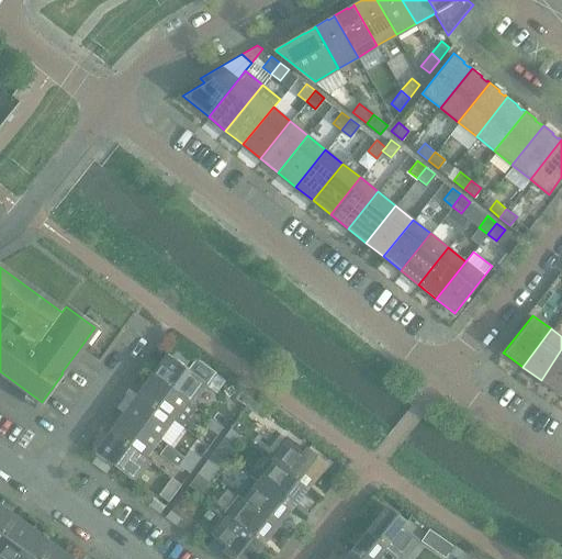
[(183,366),(191,356),(178,346),(170,356),(183,366)]
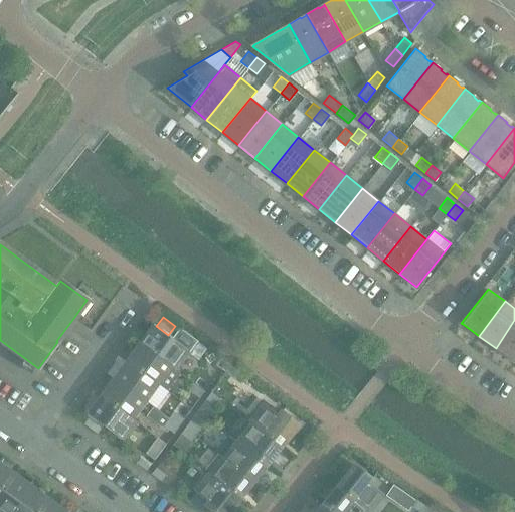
[(514,360),(514,357),(514,320),(496,348),(497,349),(514,360)]
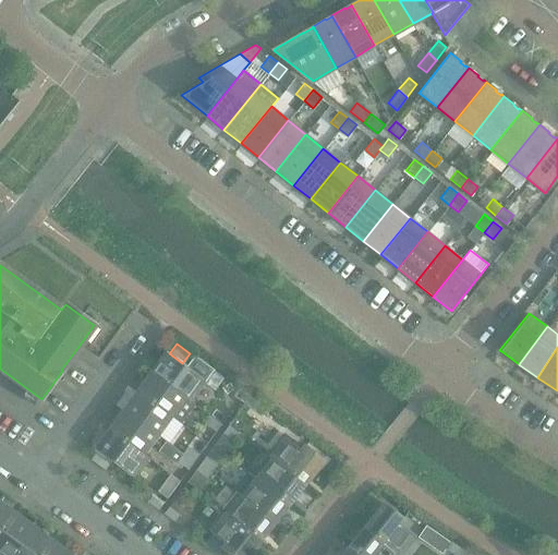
[(169,353),(167,352),(152,373),(191,401),(191,400),(206,381),(182,363),(169,353)]
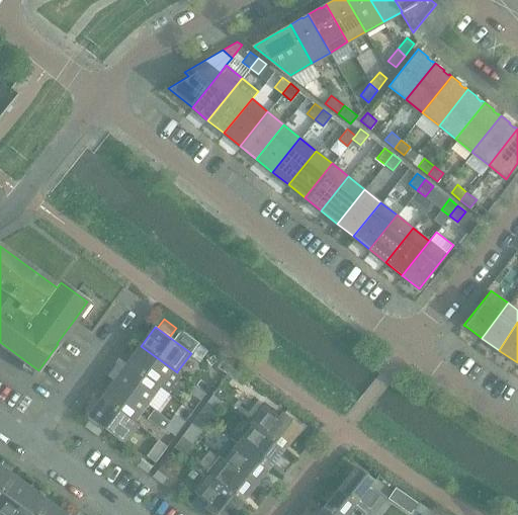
[(177,372),(141,346),(127,364),(159,387),(160,385),(167,392),(180,373),(177,371),(177,372)]
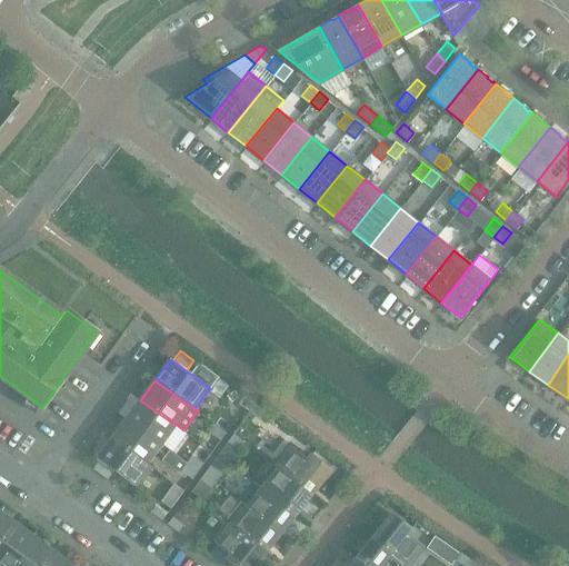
[(256,403),(243,394),(238,401),(249,410),(256,403)]
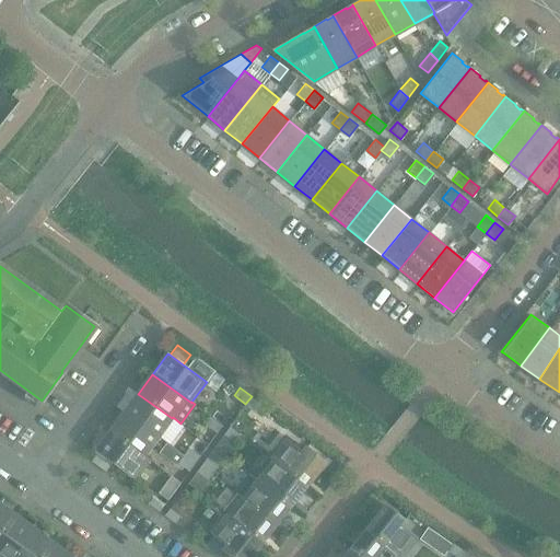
[(172,418),(138,394),(124,413),(158,438),(172,418)]
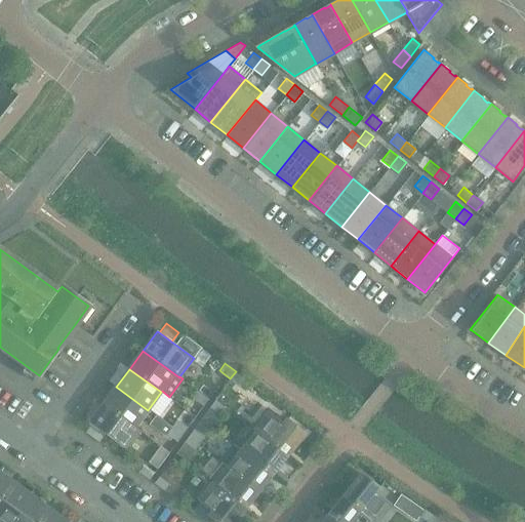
[(245,378),(236,371),(230,378),(240,386),(245,378)]
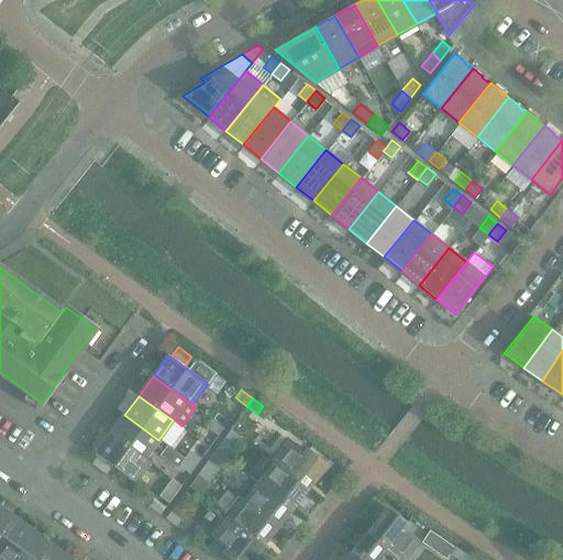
[(158,440),(124,415),(112,432),(146,457),(158,440)]
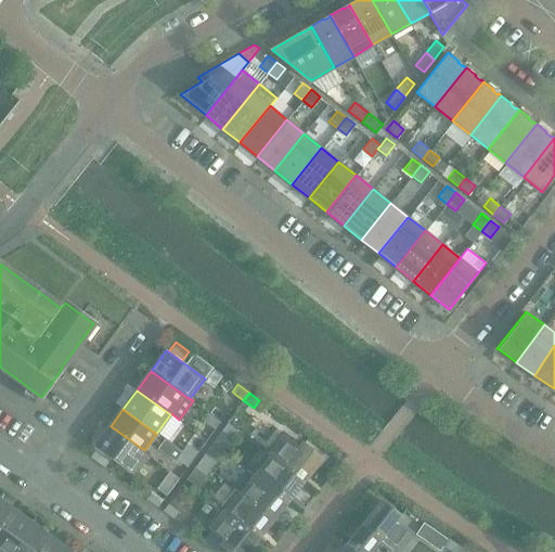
[(220,420),(209,412),(203,420),(215,428),(220,420)]
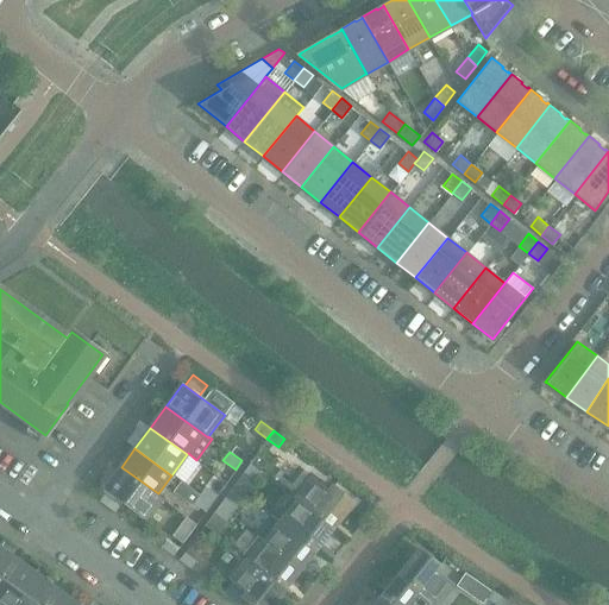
[(262,471),(250,461),(243,471),(256,480),(262,471)]
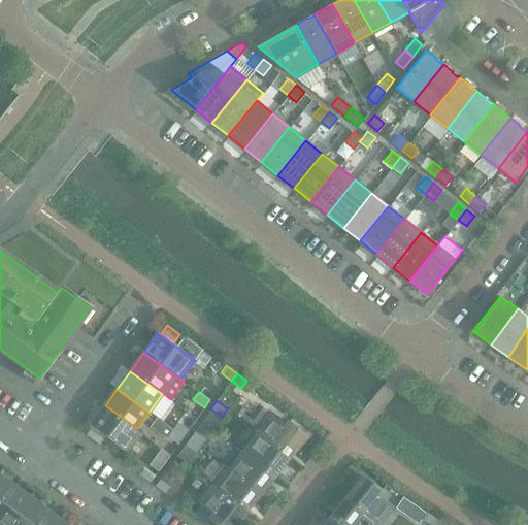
[(137,428),(105,405),(91,424),(128,452),(142,432),(137,428)]
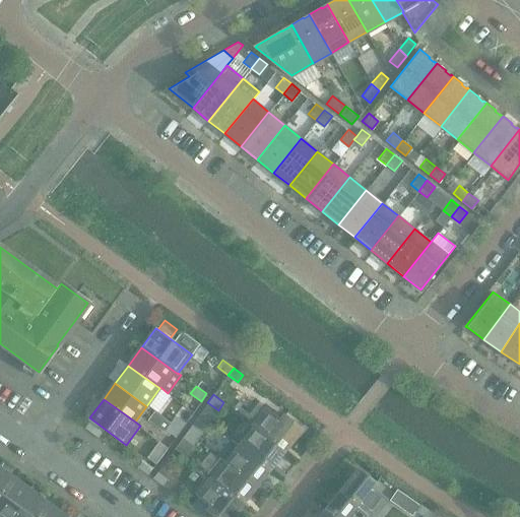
[(282,451),(301,428),(284,414),(280,418),(262,404),(248,423),(252,427),(282,451)]
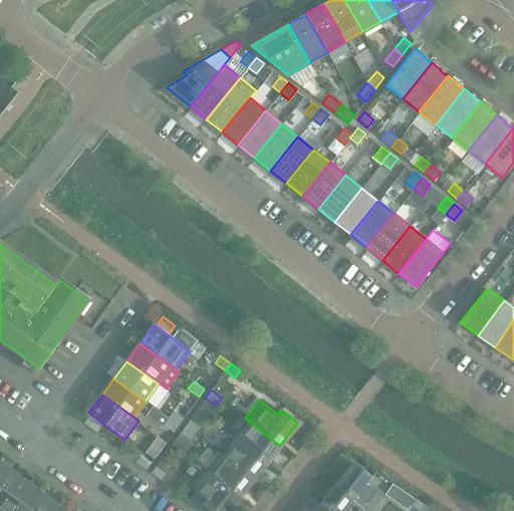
[(184,417),(173,410),(168,417),(179,424),(184,417)]
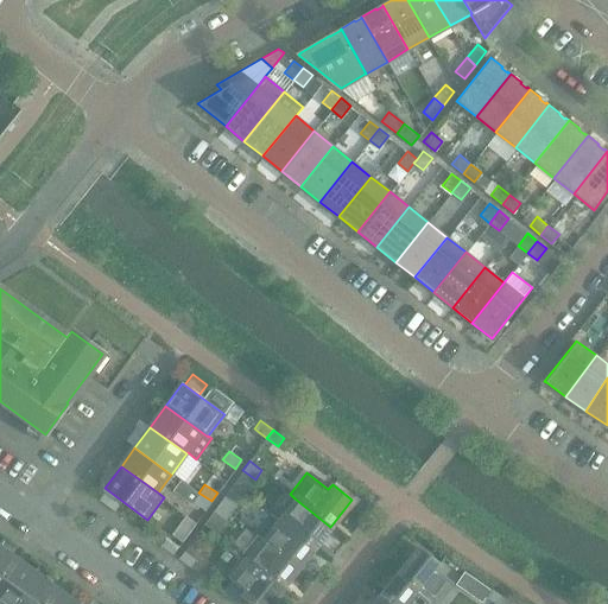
[(211,501),(198,493),(192,501),(204,509),(211,501)]
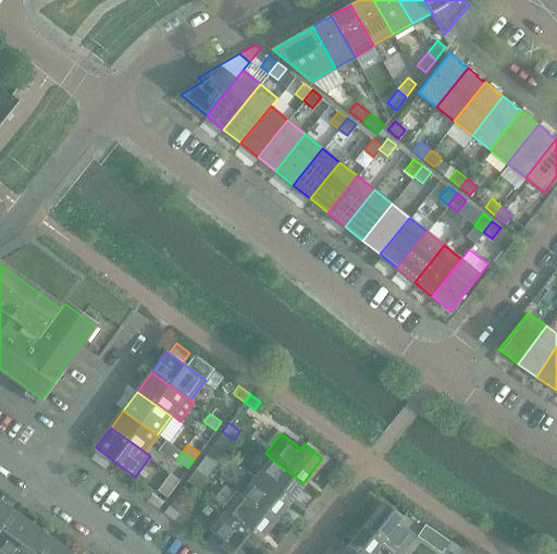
[(218,462),(207,453),(200,460),(212,469),(218,462)]
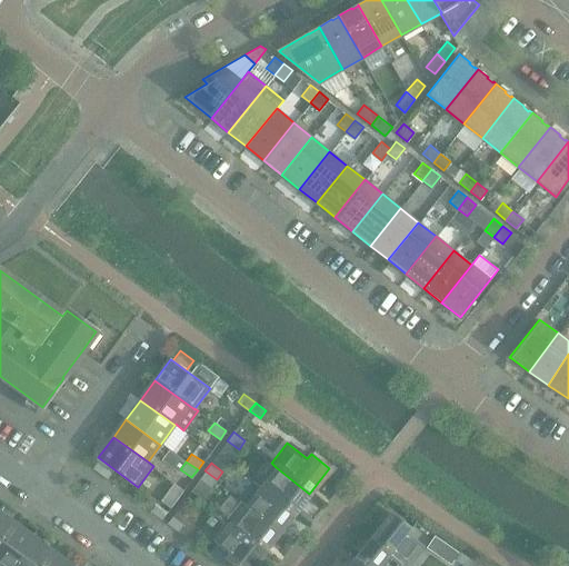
[(309,494),(276,467),(261,485),(295,512),(309,494)]
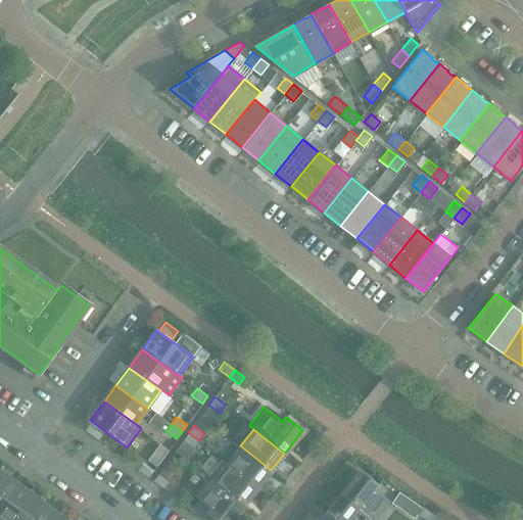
[(199,440),(188,432),(183,439),(193,447),(199,440)]
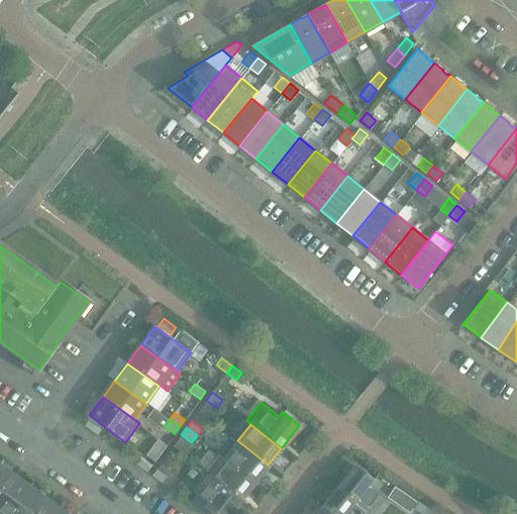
[(268,465),(237,440),(229,434),(216,451),(219,453),(253,482),(267,466),(268,465)]
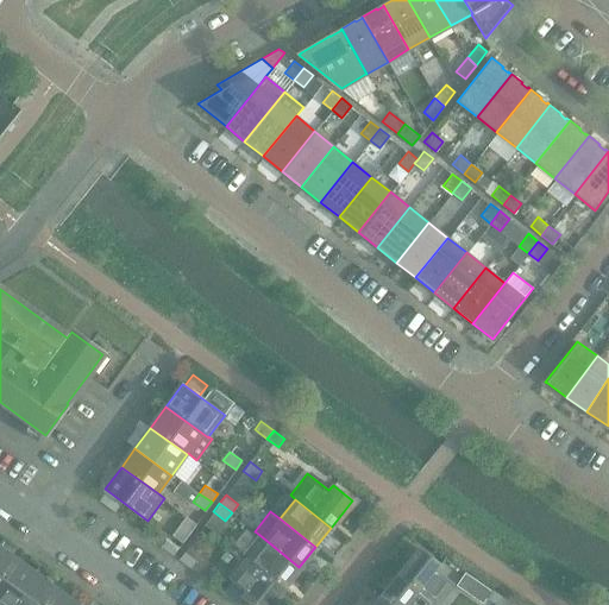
[(299,567),(258,534),(243,553),(248,558),(283,586),(297,568),(299,567)]
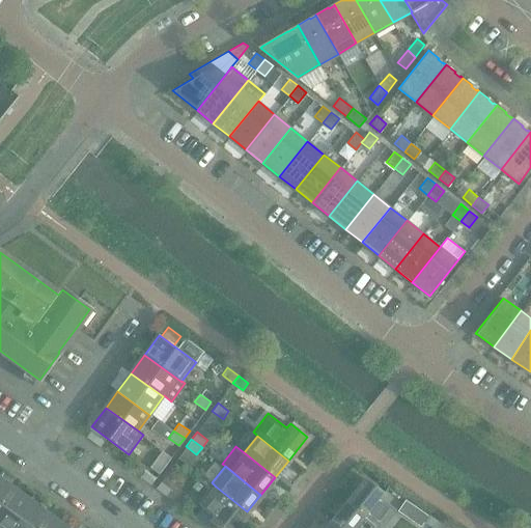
[(157,476),(145,469),(140,476),(150,483),(157,476)]
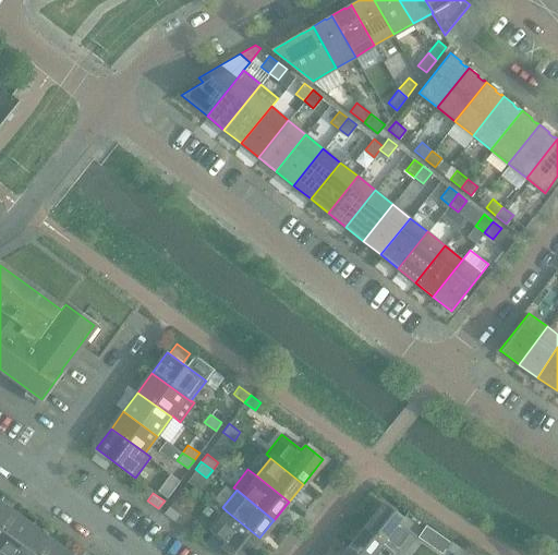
[(0,532),(14,514),(0,502),(0,532)]
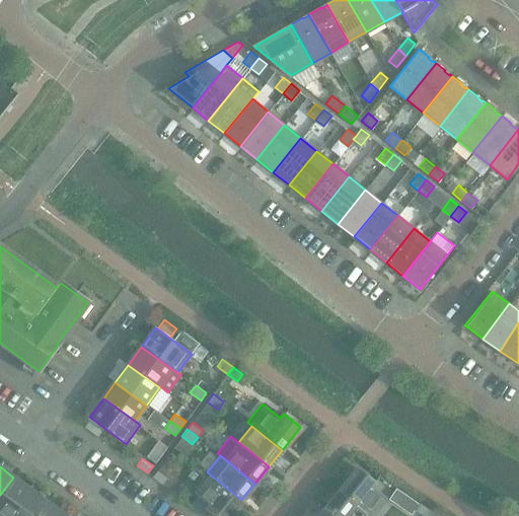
[(384,497),(371,486),(374,481),(358,467),(340,491),(369,515),(384,497)]
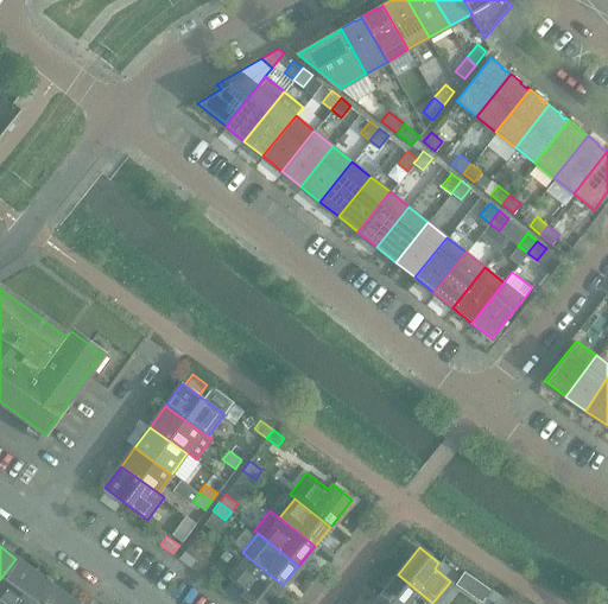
[(197,559),(184,550),(178,558),(191,567),(197,559)]
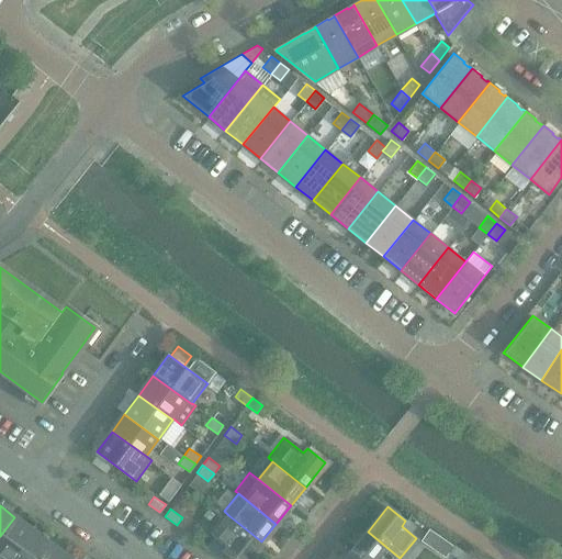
[(261,541),(228,515),(224,511),(209,532),(228,547),(224,552),(232,558),(247,558),(261,543),(261,541)]
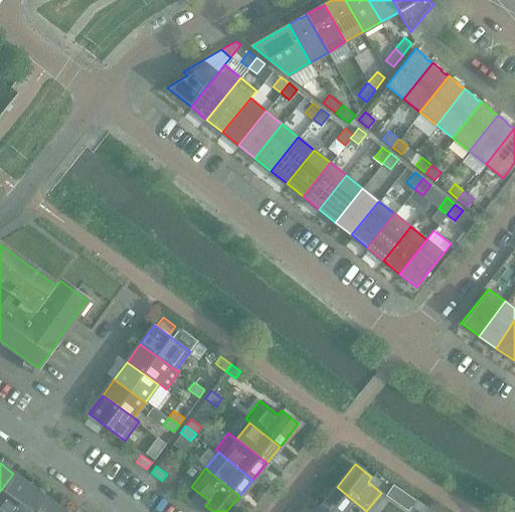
[(11,511),(31,486),(13,474),(0,491),(0,511),(11,511)]
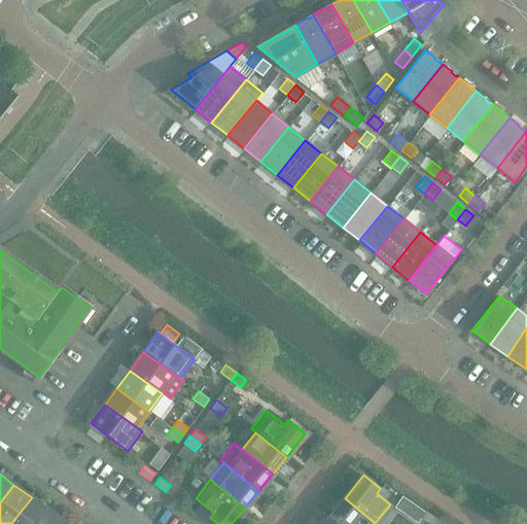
[(39,523),(49,511),(32,497),(11,523),(39,523)]
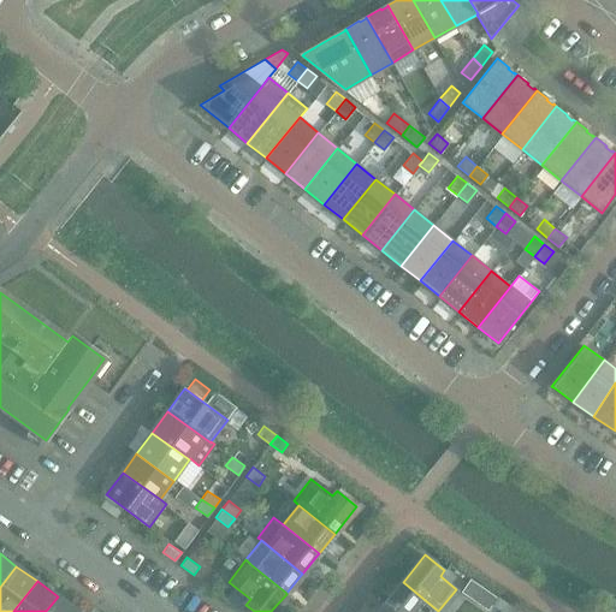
[(438,611),(403,582),(386,602),(397,611),(438,611)]
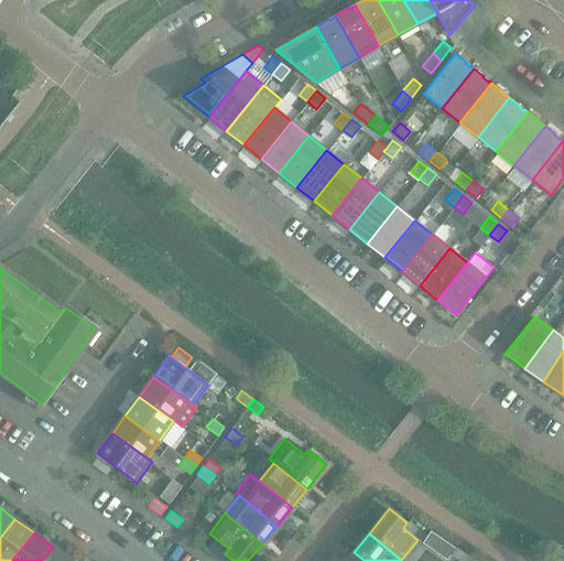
[(461,560),(462,560),(467,553),(455,546),(451,554),(461,560)]
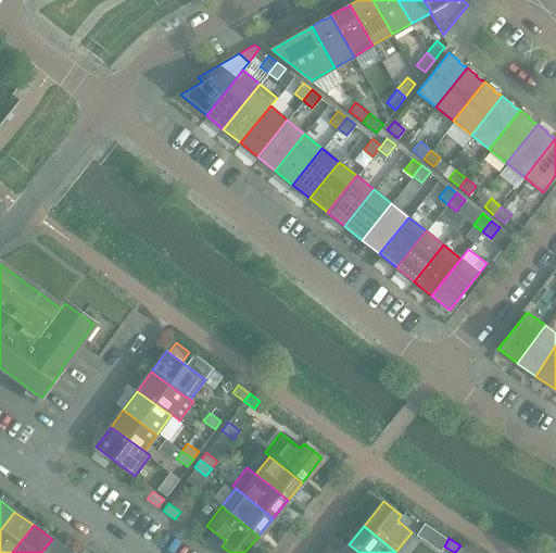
[(71,552),(52,539),(41,552),(71,552)]
